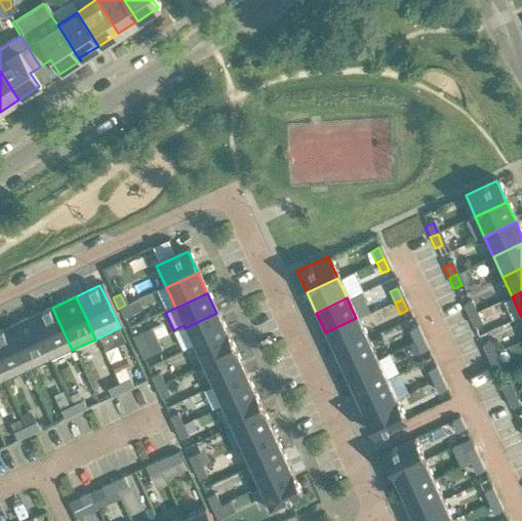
[(475,314),(470,303),(462,307),(467,318),(475,314)]
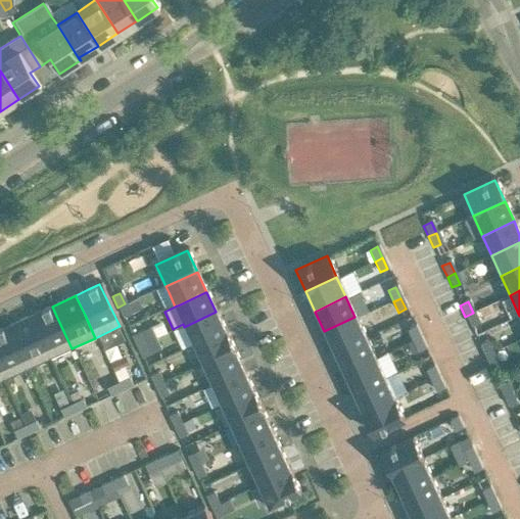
[(123,319),(130,315),(126,308),(125,303),(117,308),(123,319)]
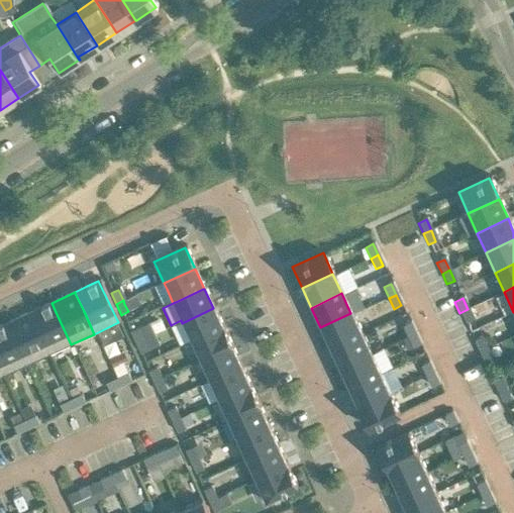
[(47,355),(71,344),(56,312),(52,303),(28,313),(31,320),(47,355)]
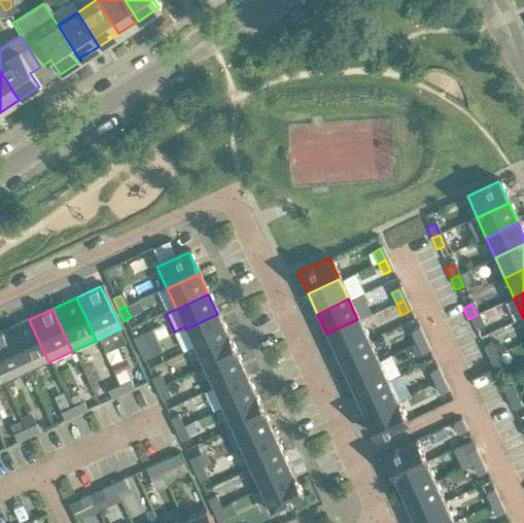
[(185,329),(173,335),(181,353),(194,347),(195,349),(226,335),(217,314),(185,329)]
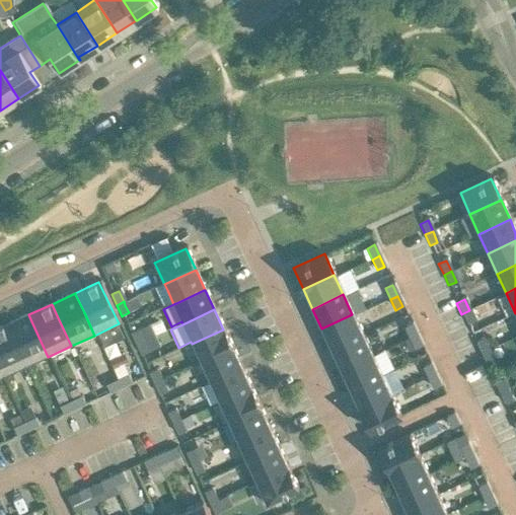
[(474,321),(469,310),(461,314),(467,324),(474,321)]
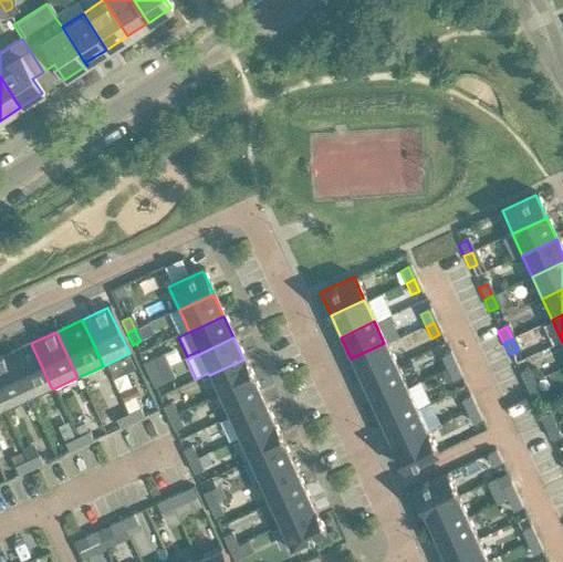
[(27,401),(52,389),(34,351),(31,343),(6,355),(9,362),(27,401)]
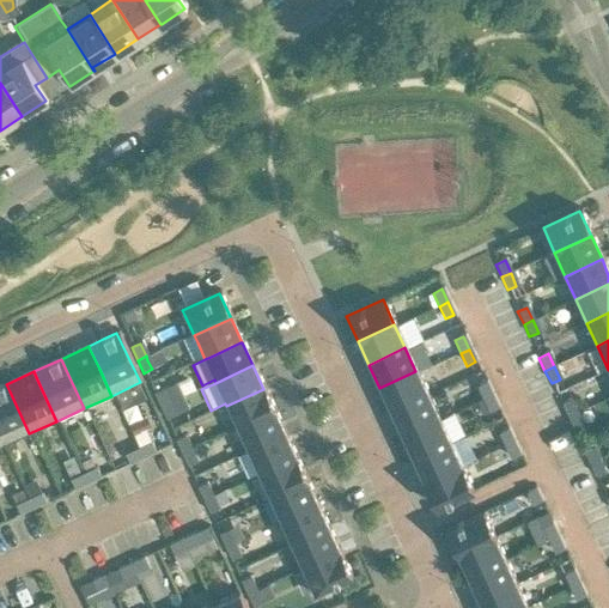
[(415,371),(379,388),(390,412),(426,395),(415,371)]
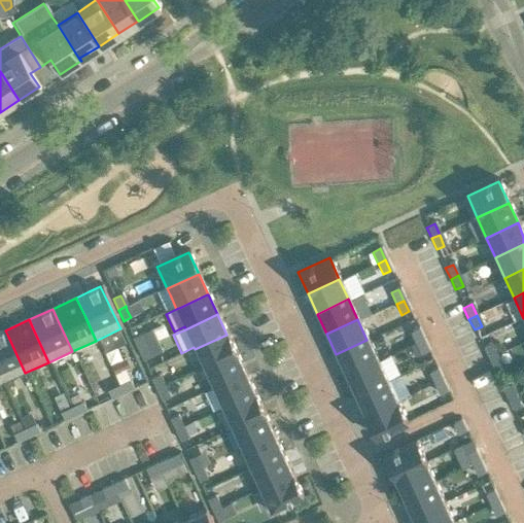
[(422,341),(417,329),(410,333),(415,344),(422,341)]
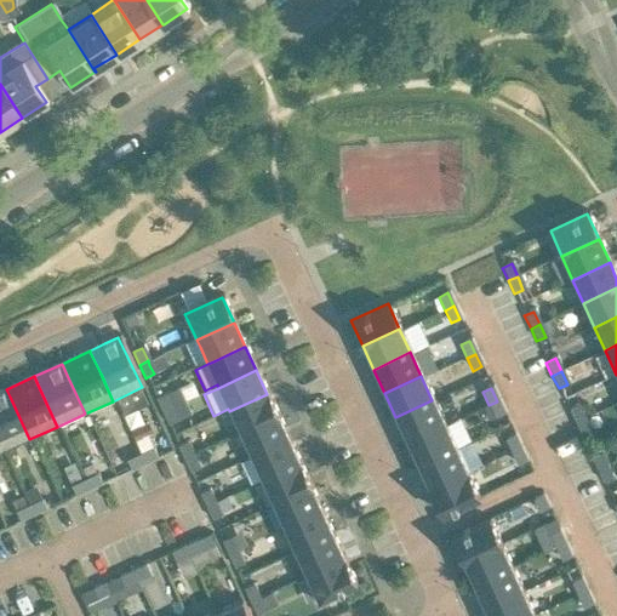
[(0,449),(1,452),(29,439),(10,397),(6,389),(0,392),(0,449)]
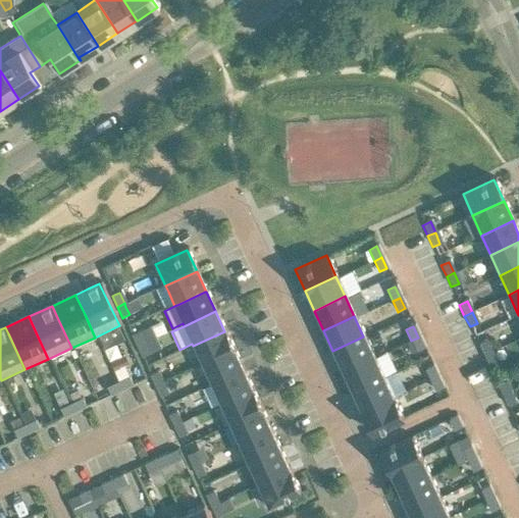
[(135,333),(131,335),(136,347),(143,344),(153,339),(149,327),(138,332),(135,333)]
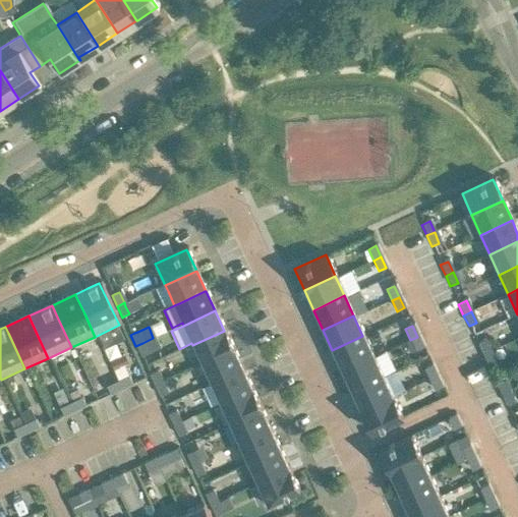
[(202,365),(233,351),(224,331),(192,345),(196,353),(202,365)]
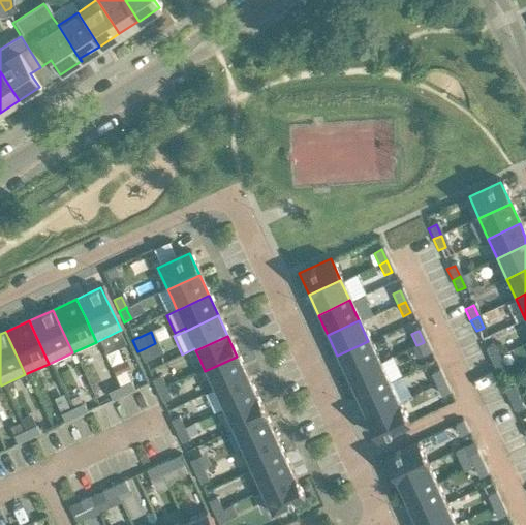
[(368,341),(337,356),(346,375),(377,361),(368,341)]
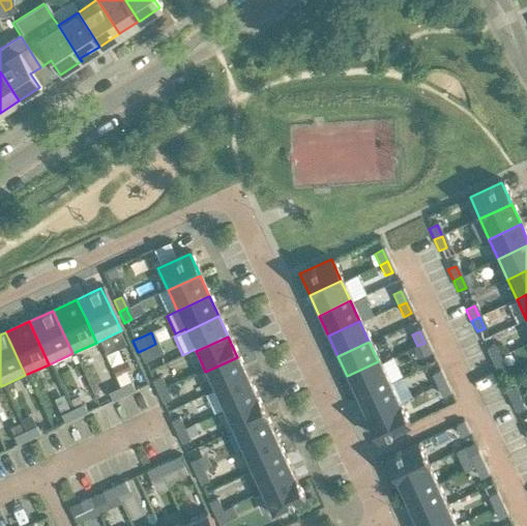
[(430,353),(425,343),(417,346),(422,357),(430,353)]
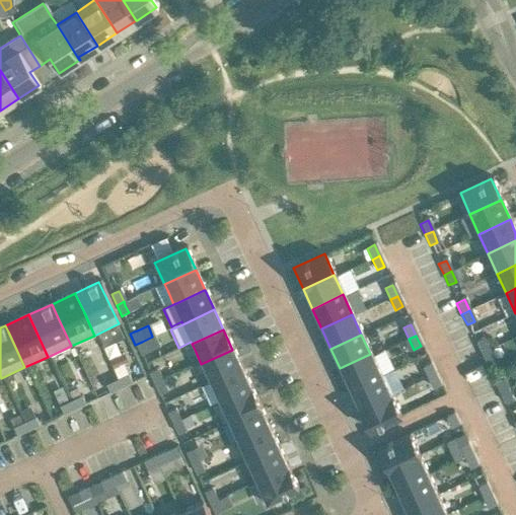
[(488,350),(483,340),(475,343),(481,354),(488,350)]
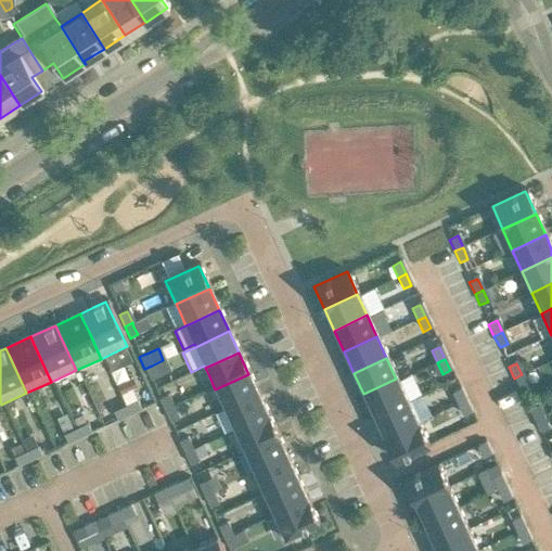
[(150,381),(154,379),(157,377),(152,366),(144,369),(150,381)]
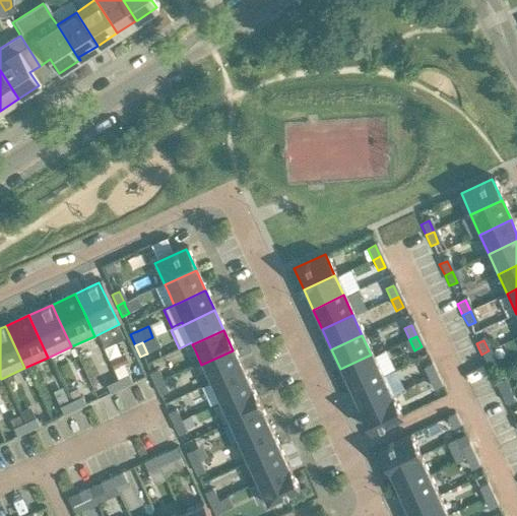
[(211,384),(242,370),(233,350),(201,365),(205,373),(211,384)]
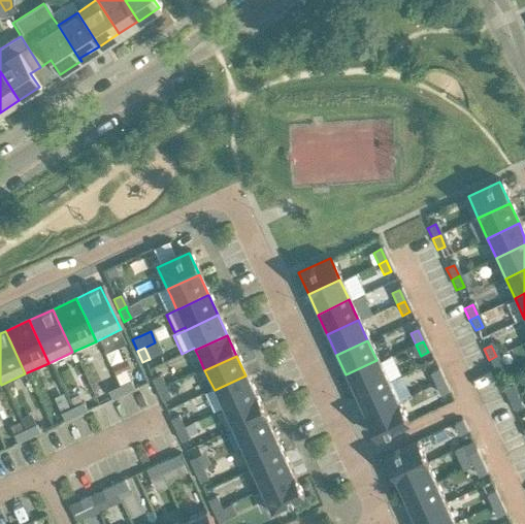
[(501,367),(496,356),(489,360),(494,371),(501,367)]
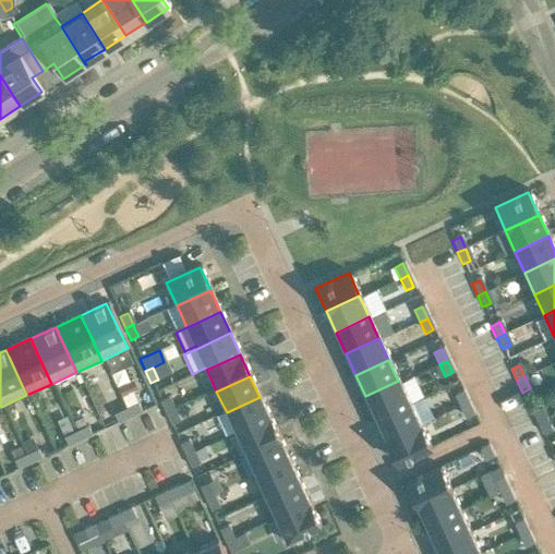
[(131,381),(115,388),(120,400),(127,397),(132,395),(136,393),(131,381)]
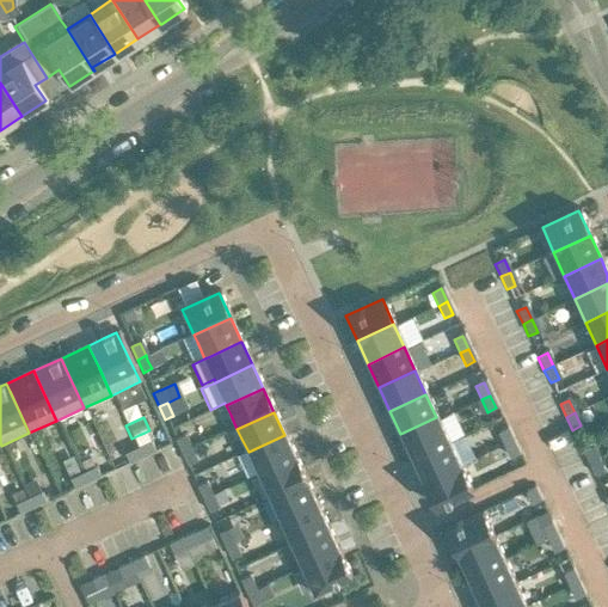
[(436,417),(400,434),(411,458),(447,441),(436,417)]
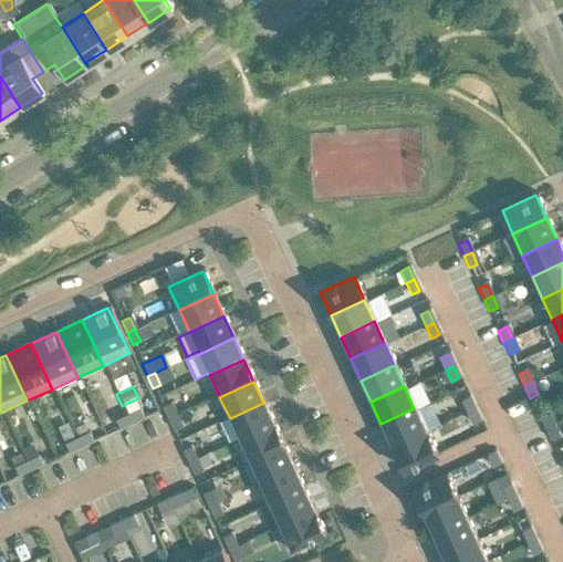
[(473,409),(468,397),(460,401),(466,413),(473,409)]
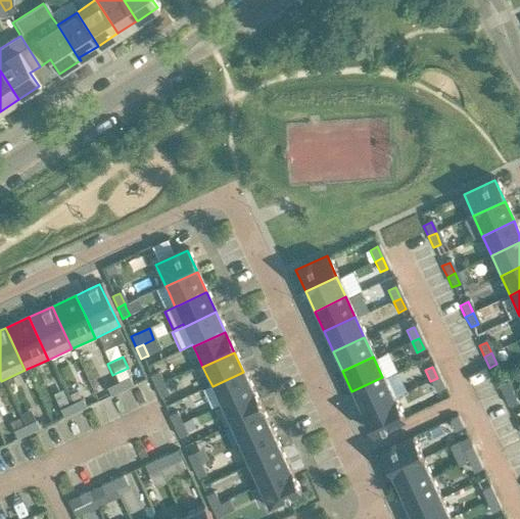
[(213,386),(201,391),(209,410),(221,405),(222,407),(252,392),(243,372),(213,386)]
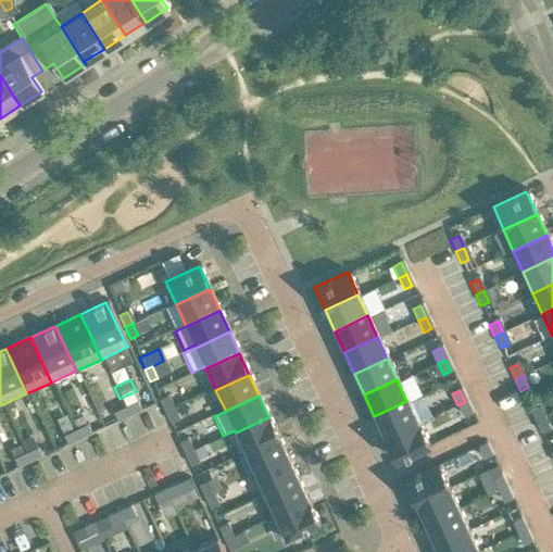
[(164,412),(172,409),(166,397),(159,400),(160,404),(164,412)]
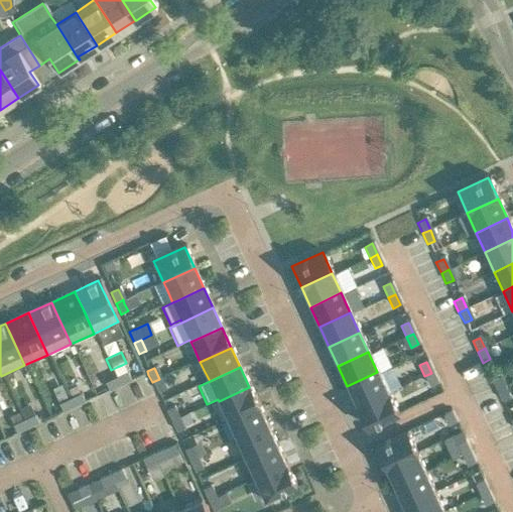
[(377,372),(347,386),(356,406),(386,391),(377,372)]
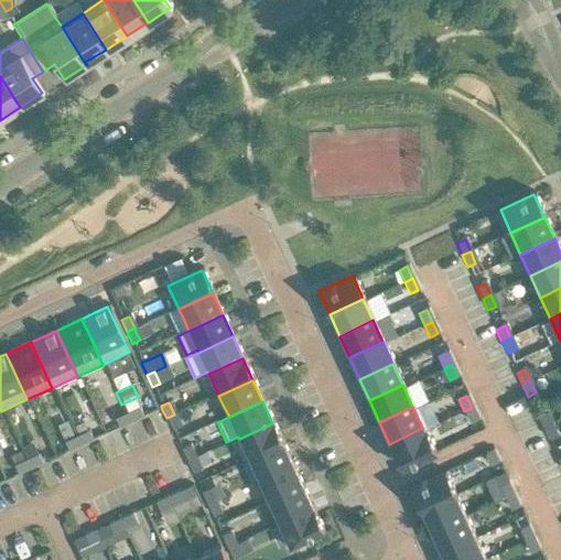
[(477,420),(472,408),(464,411),(470,423),(477,420)]
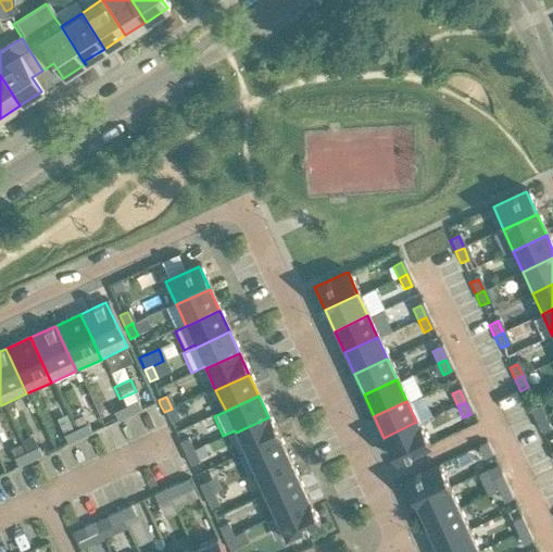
[(127,416),(139,411),(136,403),(124,409),(125,412),(127,416)]
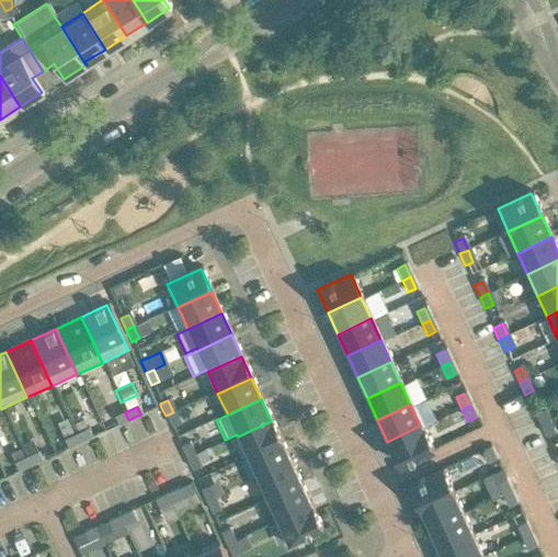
[(547,422),(542,410),(534,413),(539,425),(547,422)]
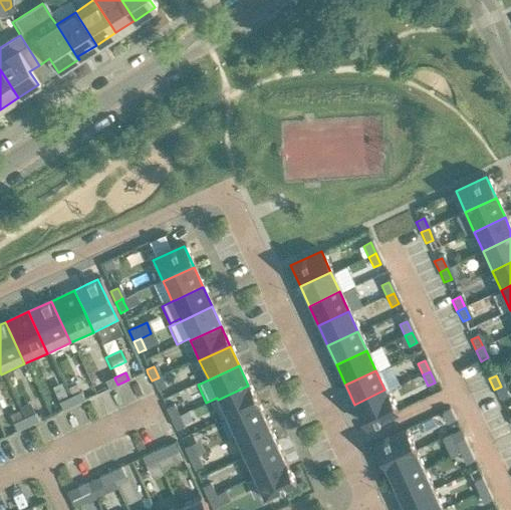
[(107,390),(117,385),(115,380),(114,377),(103,383),(104,386),(107,390)]
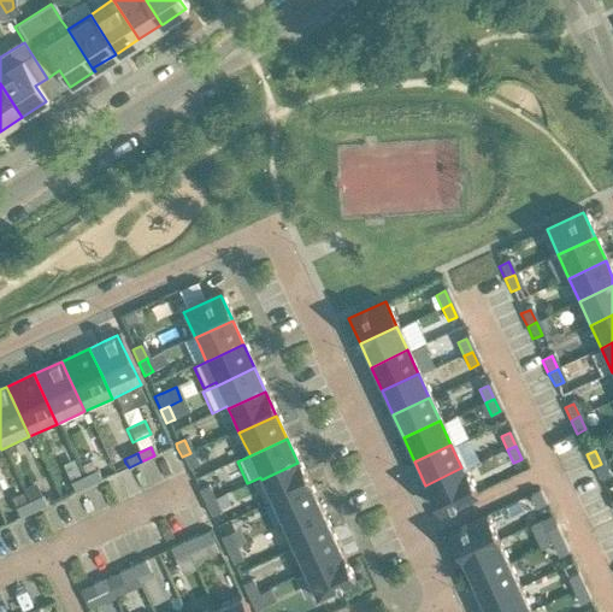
[(188,470),(196,466),(190,453),(182,457),(184,463),(188,470)]
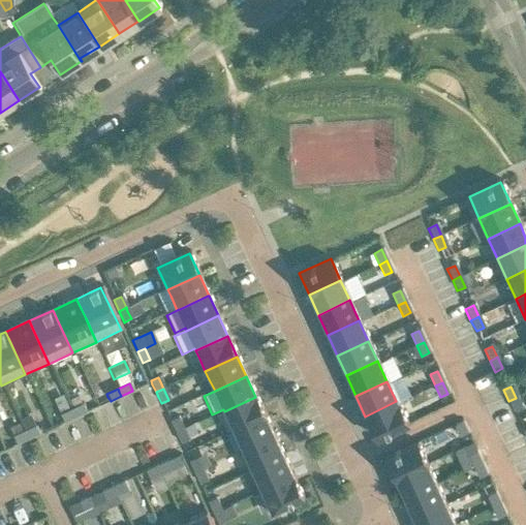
[(234,432),(265,417),(255,397),(224,411),(226,417),(234,432)]
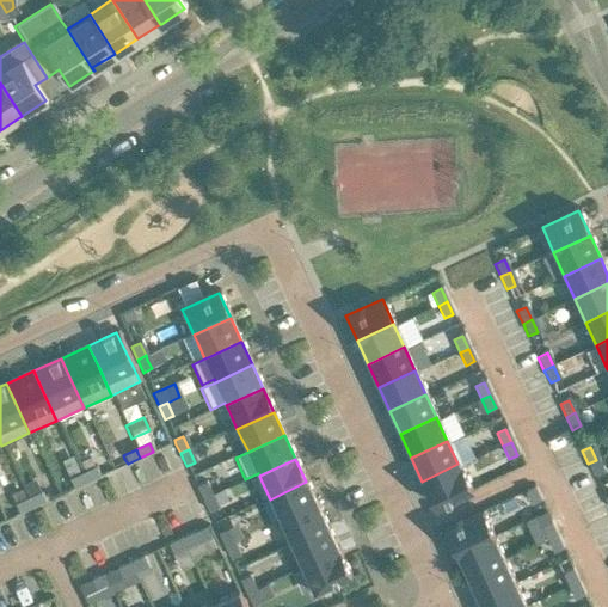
[(602,473),(596,460),(588,464),(594,477),(602,473)]
